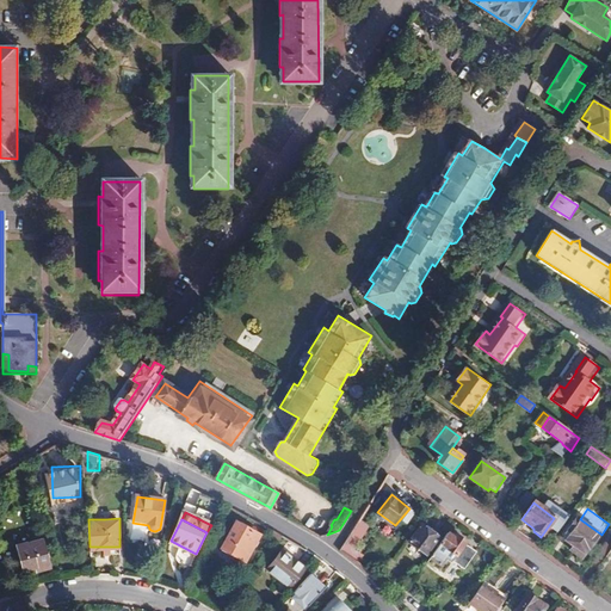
[(368,525),(359,519),(347,538),(356,543),(368,525)]
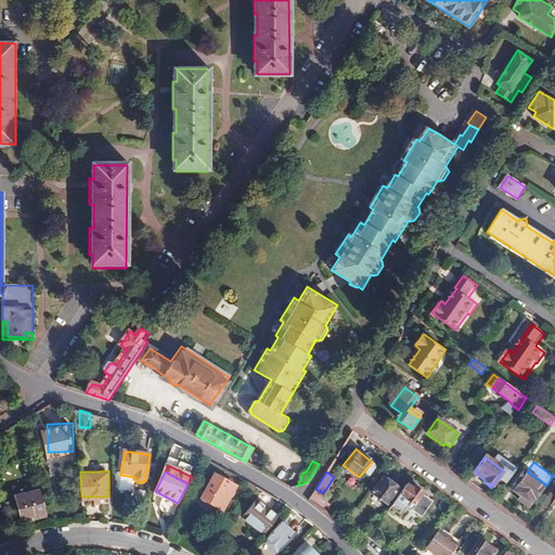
[(546,486),(527,472),(515,488),(516,489),(515,491),(521,497),(519,499),(530,507),(546,486)]
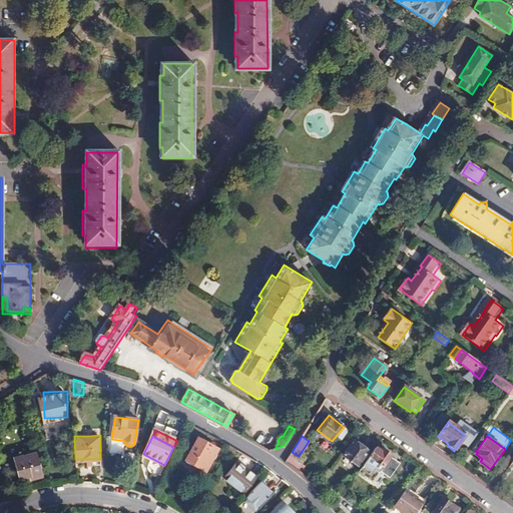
[(217,448),(198,437),(187,456),(206,466),(217,448)]
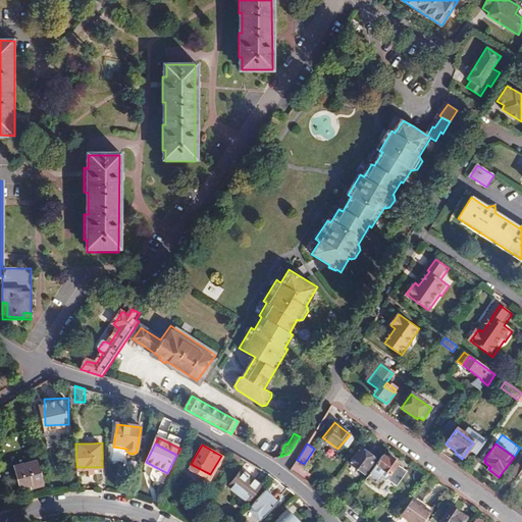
[(375,458),(362,449),(351,465),(363,474),(375,458)]
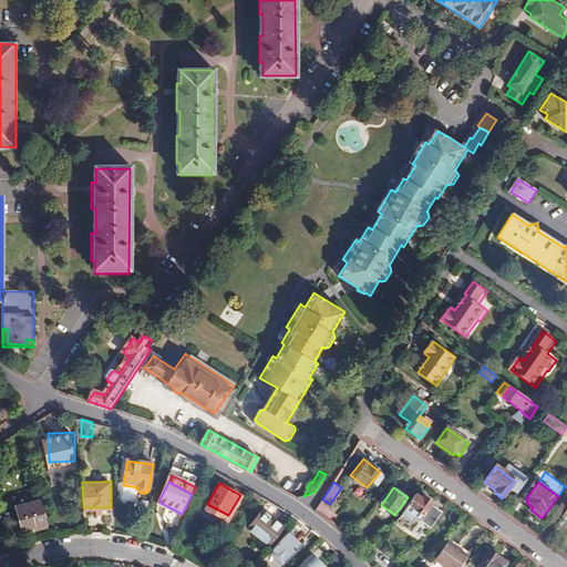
[(260,496),(253,491),(246,502),(254,507),(260,496)]
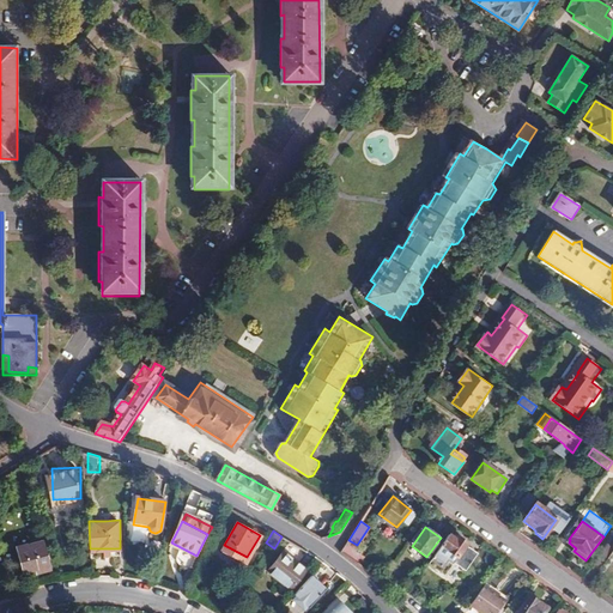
[(443,546),(451,552),(457,556),(455,559),(467,568),(480,550),(468,541),(469,539),(457,530),(455,534),(453,532),(443,546)]
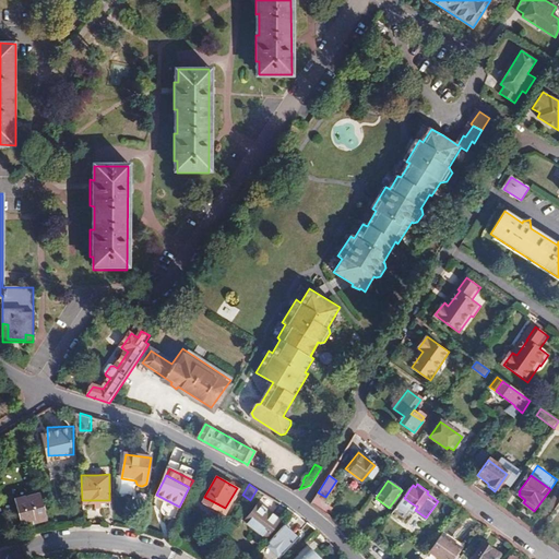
[(44,520),(38,496),(28,498),(28,496),(15,498),(20,522),(30,520),(31,523),(44,520)]
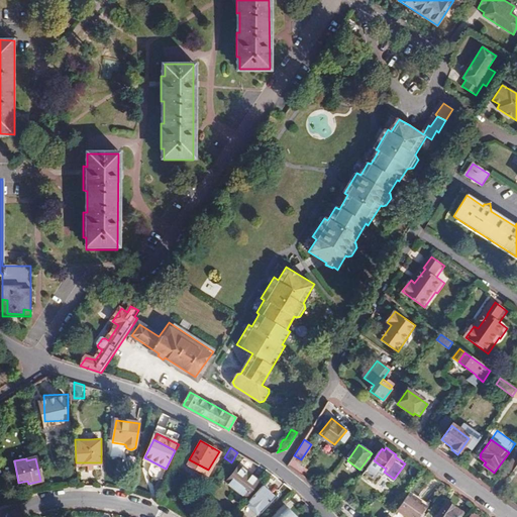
[(508,481),(516,463),(510,459),(501,477),(508,481)]
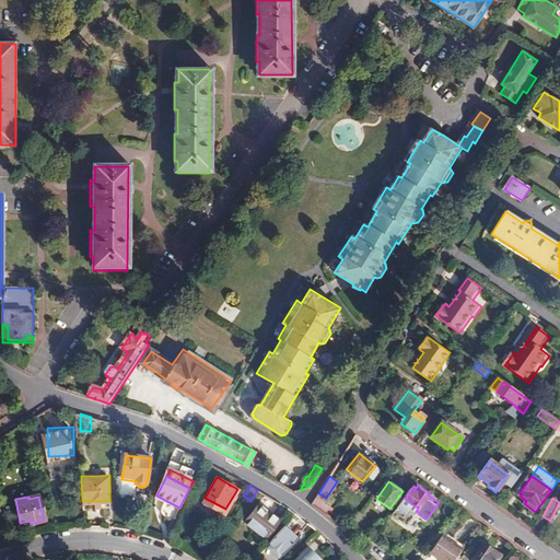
[(278,520),(259,503),(246,518),(264,535),(278,520)]
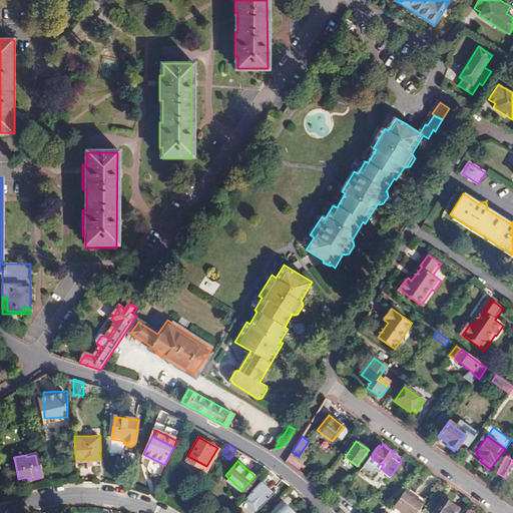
[(512,472),(502,484),(512,492),(512,472)]
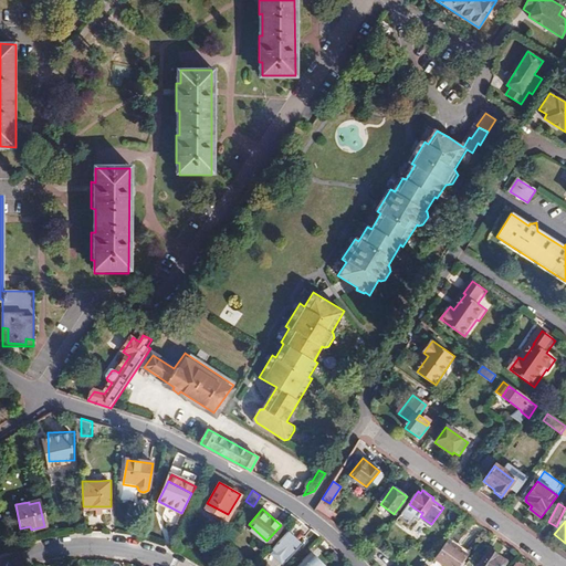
[(285,530),(269,548),(283,562),(300,543),(291,535),(294,531),(290,526),(285,530)]
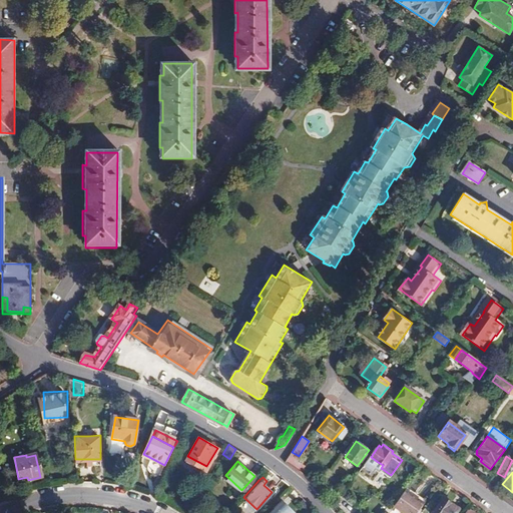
[(403,492),(400,496),(405,500),(408,496),(403,492)]
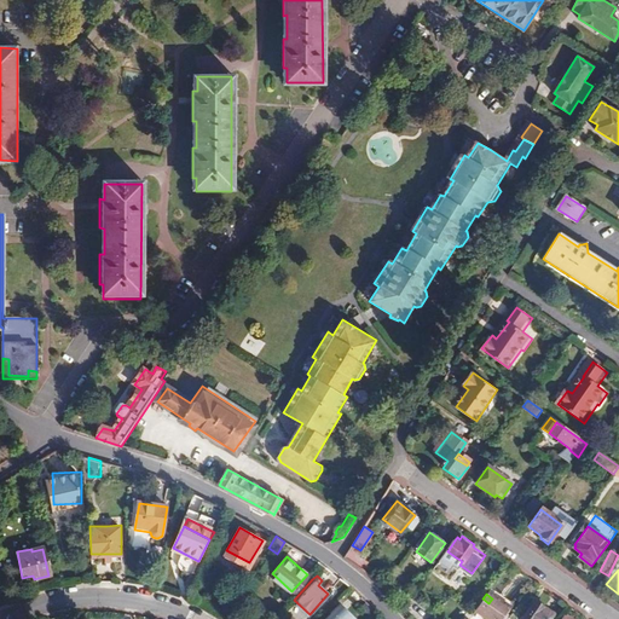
[(473,611),(484,618),(499,618),(508,609),(492,599),(489,603),(482,599),(473,611)]
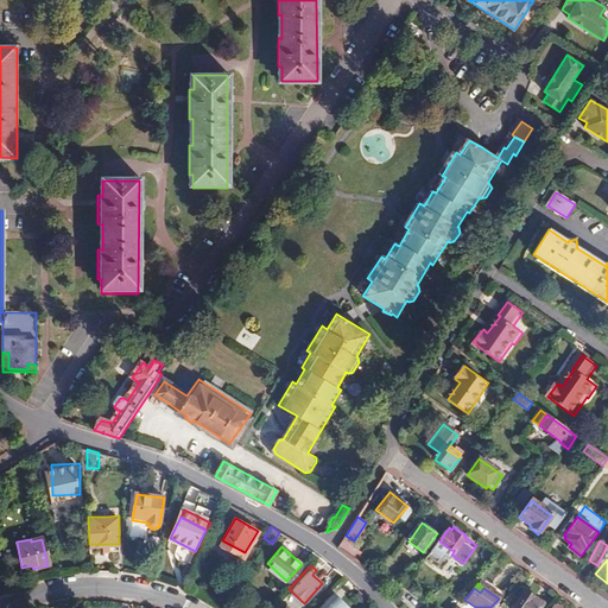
[(532,601),(534,597),(525,590),(523,593),(532,601)]
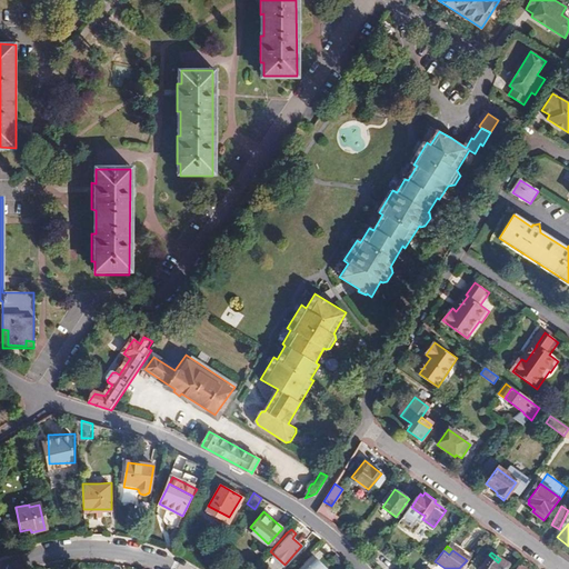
[(327,568),(312,553),(297,568),(298,568),(327,568)]
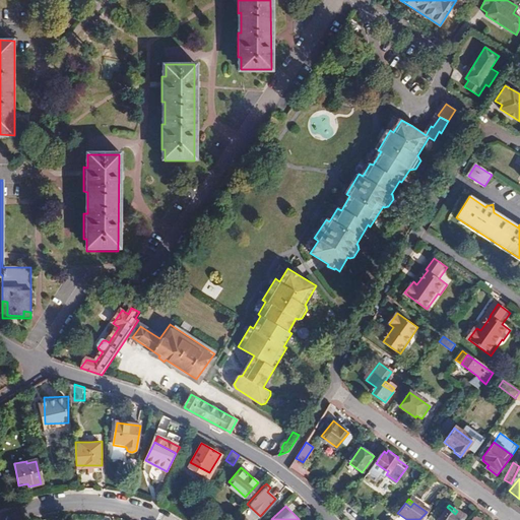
[(314,514),(306,506),(301,511),(309,519),(314,514)]
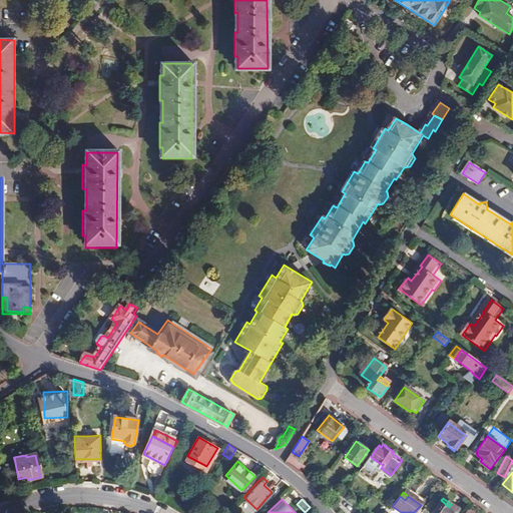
[(456,512),(459,510),(451,504),(449,507),(441,500),(432,512),(456,512)]
